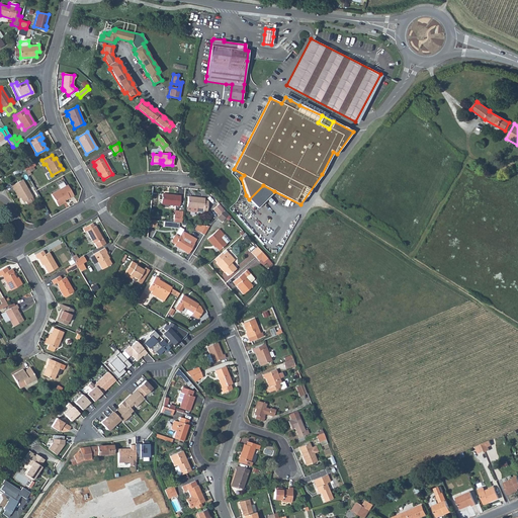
[(31,161),(22,166),(23,169),(24,170),(34,165),(31,161)]
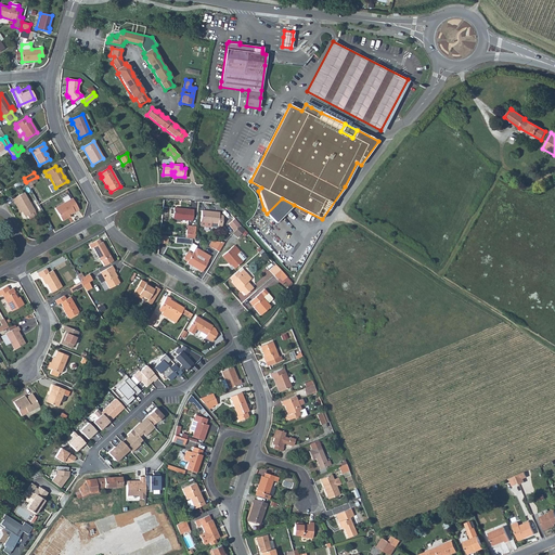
[(23,193),(14,198),(22,211),(24,217),(26,216),(29,219),(34,217),(31,213),(34,211),(23,193)]
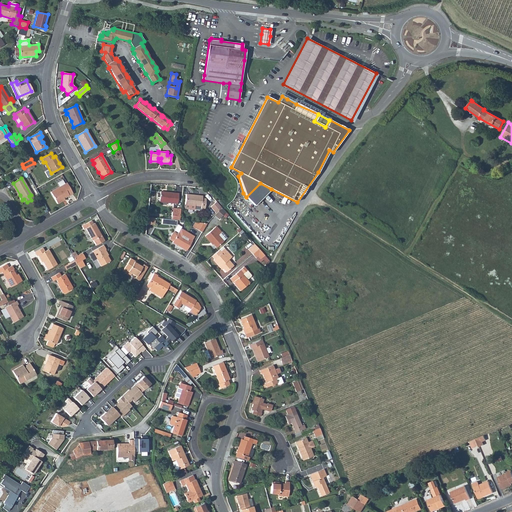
[(20,195),(13,183),(11,184),(18,196),(20,195)]
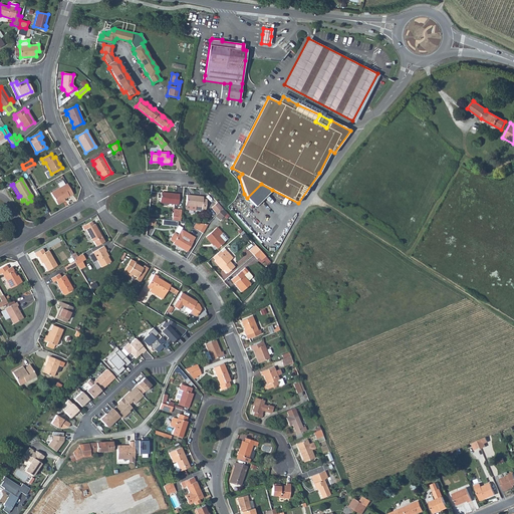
[(64,200),(63,199),(63,198),(68,196),(68,197),(72,194),(66,184),(50,193),(57,204),(64,200)]
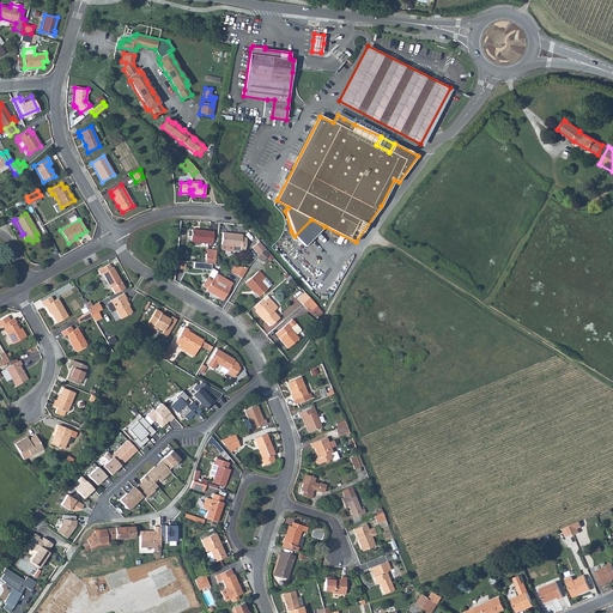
[(325,226),(311,219),(295,236),(305,246),(325,226)]
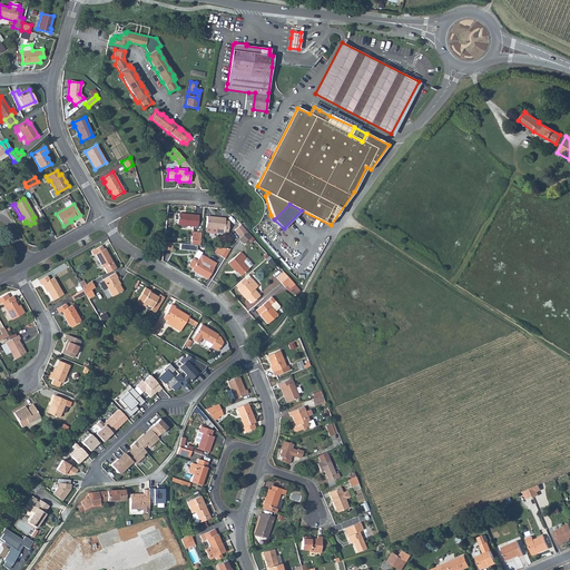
[(178,214),(177,225),(197,227),(198,216),(178,214)]
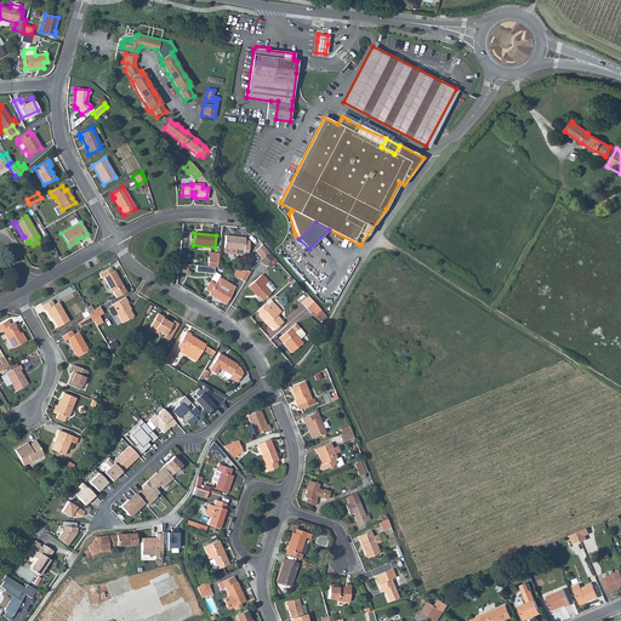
[(224,235),(223,249),(237,250),(243,250),(244,255),(246,255),(246,254),(248,254),(249,241),(244,241),(245,238),(224,235)]
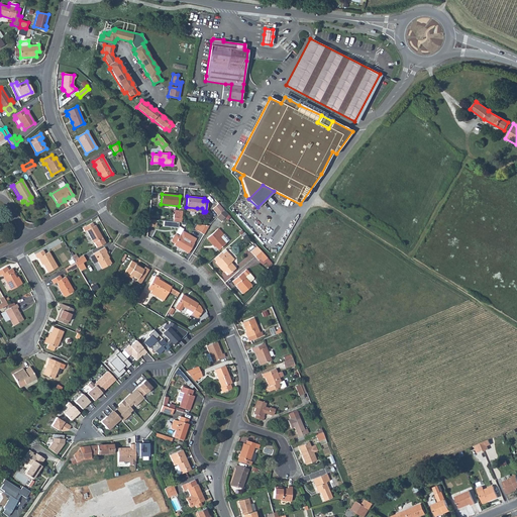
[(212,208),(217,214),(223,209),(218,203),(212,208)]
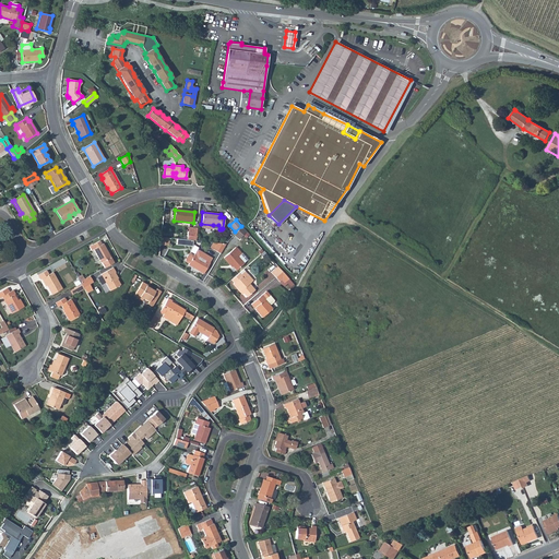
[(234,235),(238,239),(247,232),(241,226),(234,235)]
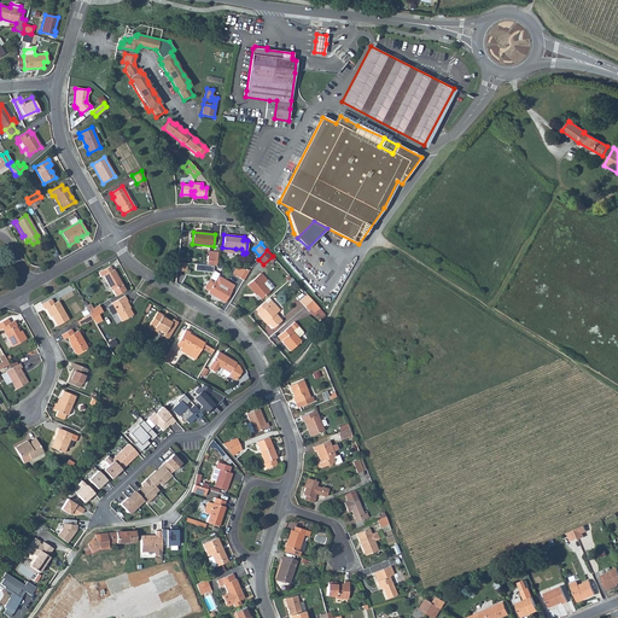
[(207,256),(207,266),(213,266),(216,267),(217,257),(207,256)]
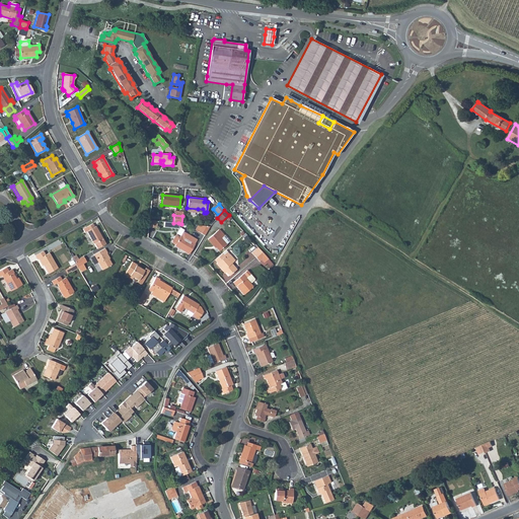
[(86,231),(96,248),(105,243),(95,226),(94,227),(92,224),(82,229),(84,232),(86,231)]
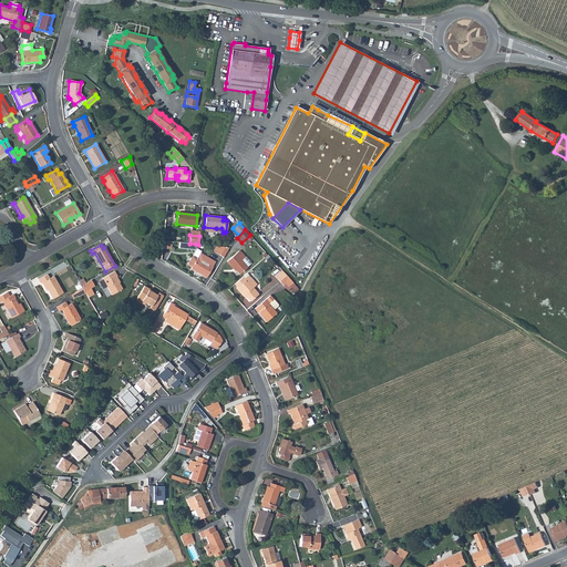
[(219,247),(215,253),(223,258),(228,248),(219,247)]
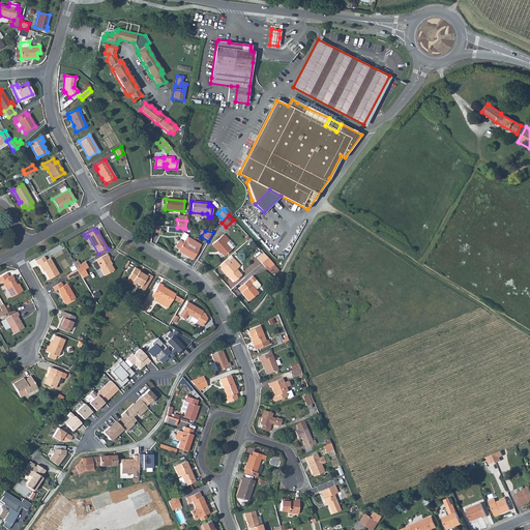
[(228,241),(228,240),(223,234),(211,244),(218,252),(219,252),(224,257),(231,249),(230,249),(226,243),(228,241)]
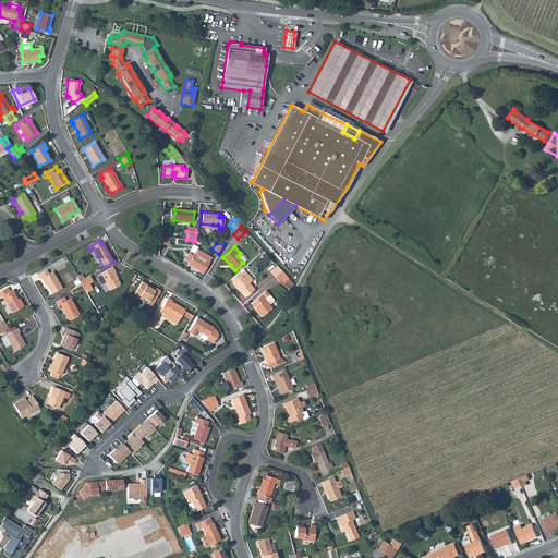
[(187,263),(187,264),(203,274),(208,263),(210,258),(196,250),(194,254),(193,254),(193,255),(191,254),(189,254),(185,259),(185,262),(187,263)]
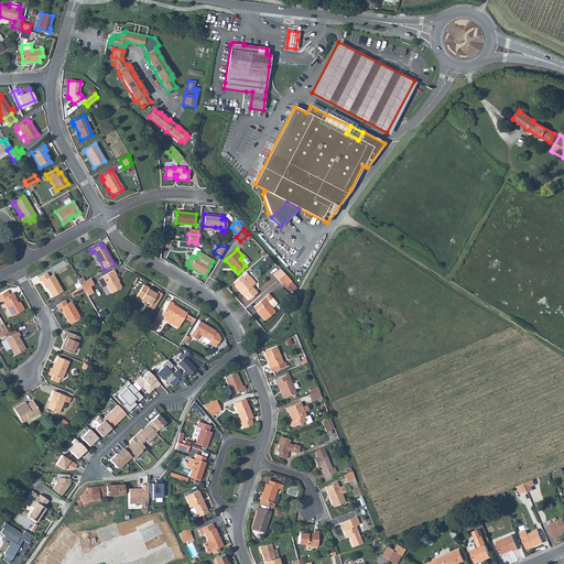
[(243,256),(242,256),(242,257),(240,259),(245,266),(249,261),(243,256)]
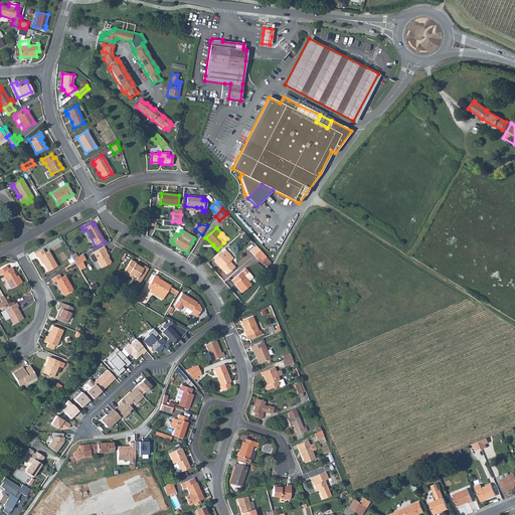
[(249,250),(253,255),(260,250),(255,245),(249,250)]
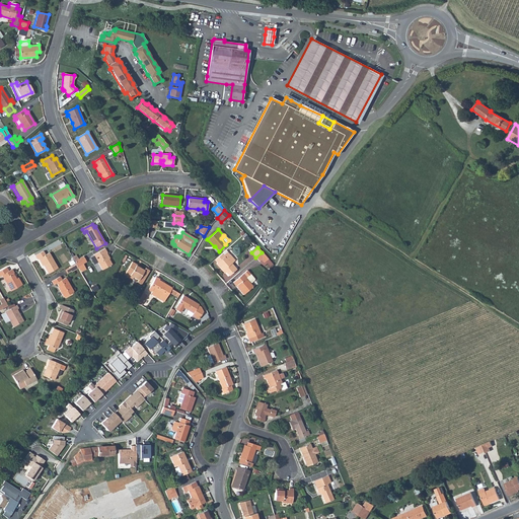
[(104,248),(93,254),(101,270),(112,265),(105,253),(106,253),(104,248)]
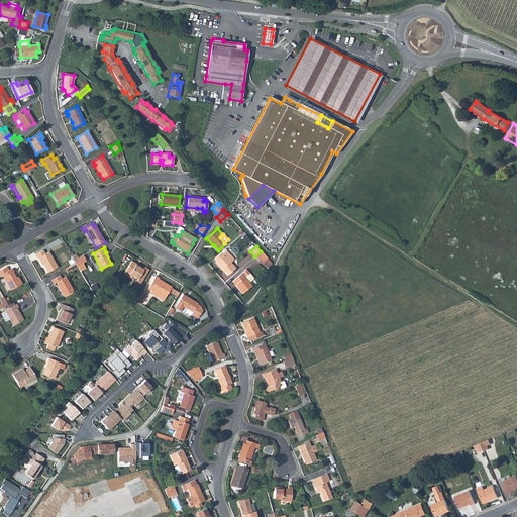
[(42,250),(34,254),(36,259),(38,257),(46,273),(57,268),(48,252),(44,254),(42,250)]
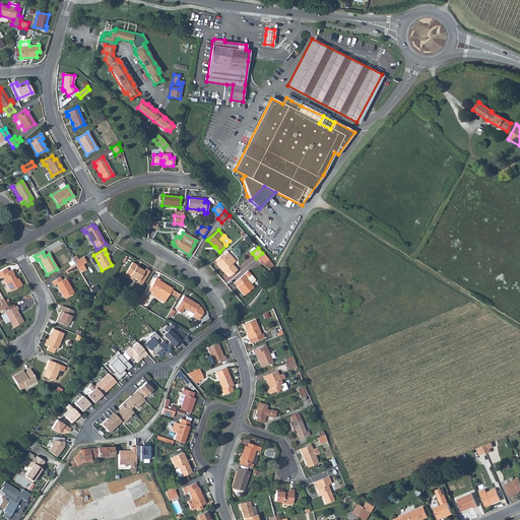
[(256,258),(259,262),(261,260),(264,263),(266,261),(268,259),(262,253),(256,258)]
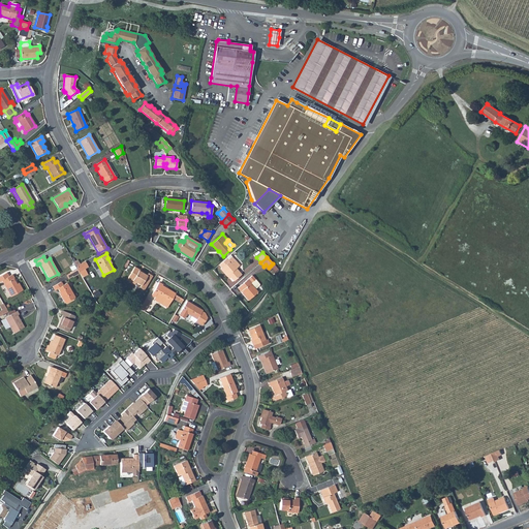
[(225,258),(222,261),(218,265),(221,268),(220,269),(226,276),(228,275),(229,277),(234,281),(241,275),(236,269),(239,266),(234,260),(229,263),(226,260),(225,258)]
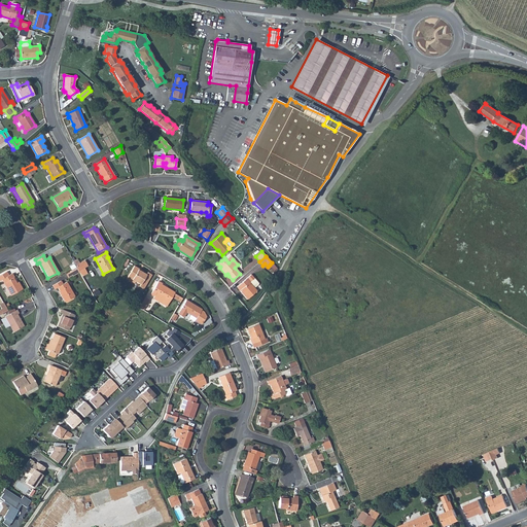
[(76,265),(75,265),(76,268),(78,271),(90,264),(86,258),(80,262),(76,265)]
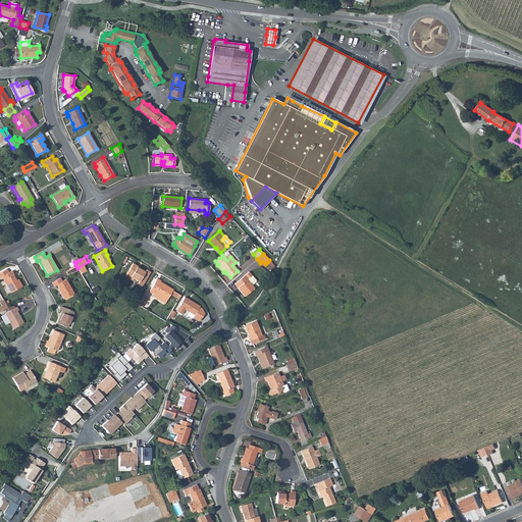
[(133,263),(125,274),(134,278),(139,281),(138,283),(142,286),(150,272),(146,270),(144,272),(136,267),(137,266),(133,263)]
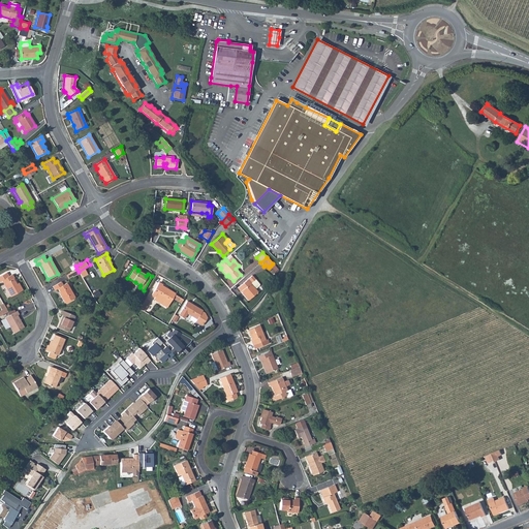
[(12,279),(13,278),(11,274),(7,276),(5,272),(0,275),(0,280),(1,280),(10,297),(22,290),(18,283),(17,284),(16,284),(12,279)]
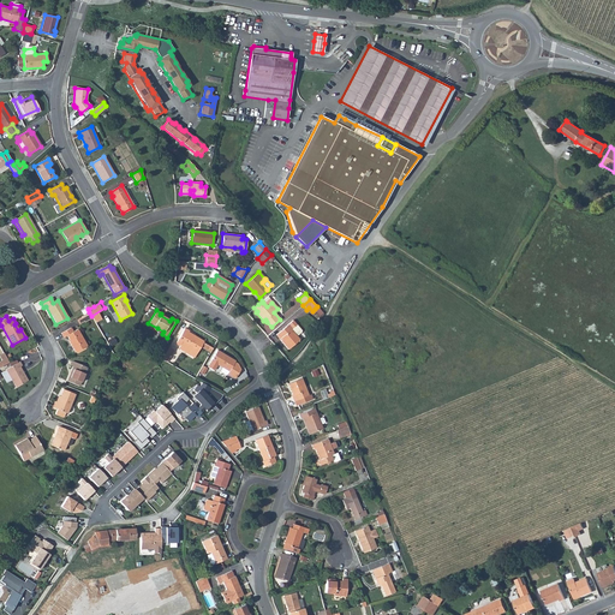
[(292,321),(276,334),(281,340),(280,340),(288,350),(299,340),(297,336),(302,333),(302,330),(292,321)]
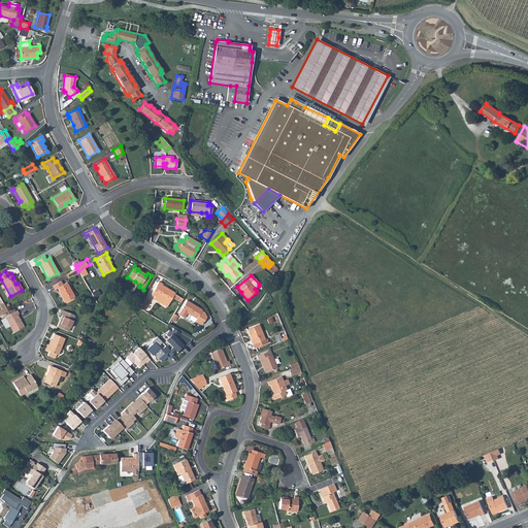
[(61,282),(52,287),(54,290),(57,288),(59,293),(59,294),(64,302),(73,297),(66,283),(62,285),(61,282)]
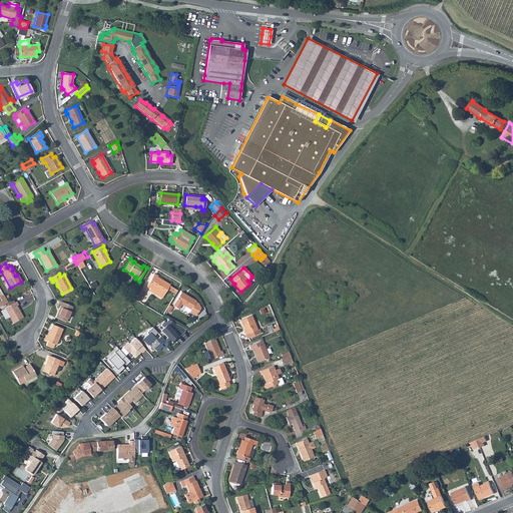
[(146,287),(149,289),(148,291),(161,299),(167,289),(170,291),(172,288),(169,286),(169,285),(156,278),(157,277),(153,275),(146,287)]
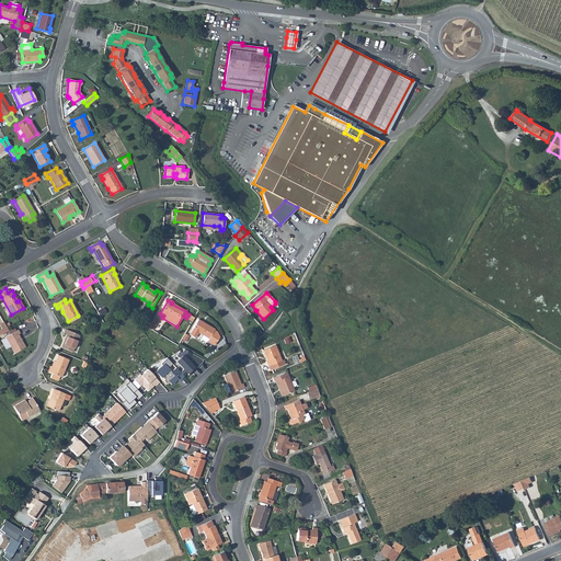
[(149,329),(152,330),(158,320),(153,317),(147,328),(149,329)]
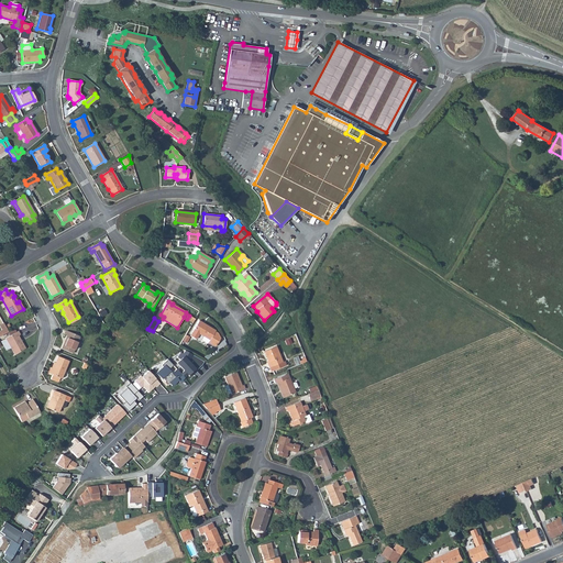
[(194,331),(190,335),(195,339),(198,334),(209,340),(208,342),(214,346),(220,339),(217,333),(214,332),(214,331),(198,321),(192,330),(194,331)]
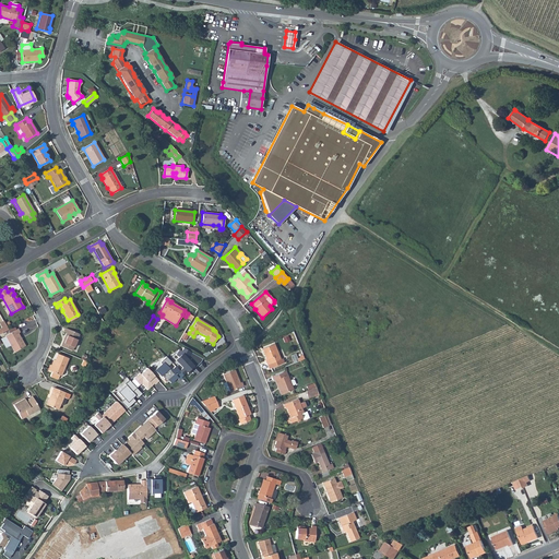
[(18,329),(4,336),(13,352),(24,346),(18,333),(19,332),(18,329)]
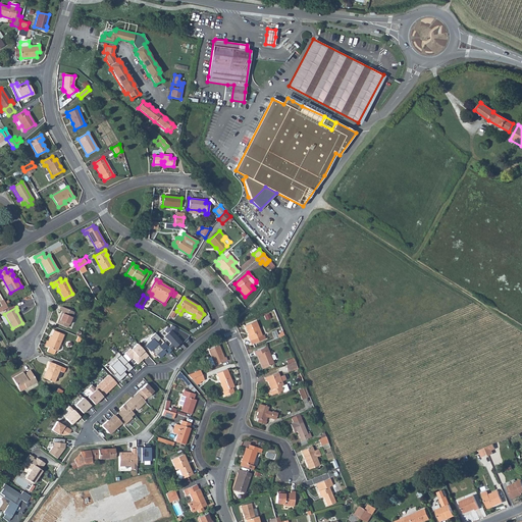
[(61,311),(56,323),(67,327),(71,317),(73,312),(61,307),(59,310),(61,311)]
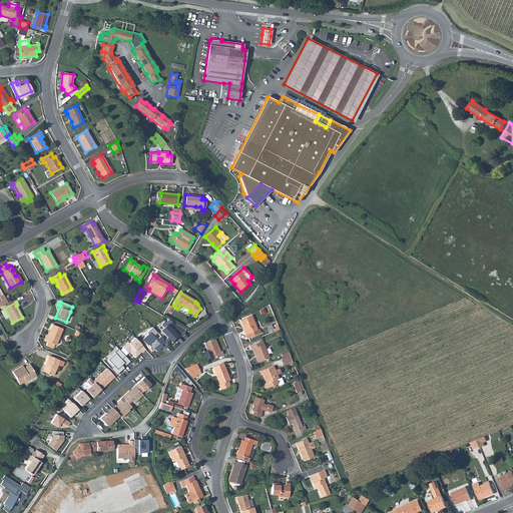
[(250,316),(239,320),(243,331),(246,339),(261,333),(259,329),(257,330),(250,316)]
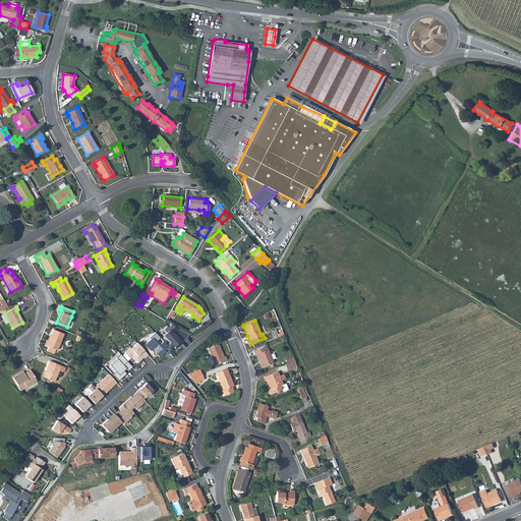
[(166,326),(163,331),(166,333),(163,336),(170,343),(168,344),(172,348),(173,347),(175,348),(179,344),(177,343),(179,341),(181,343),(186,338),(188,335),(170,324),(168,328),(166,326)]
